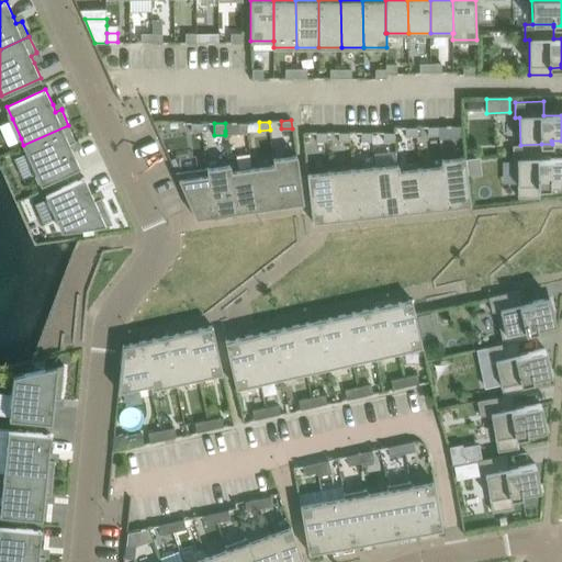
[(247,123),(225,123),(225,131),(225,134),(247,133),(247,123)]
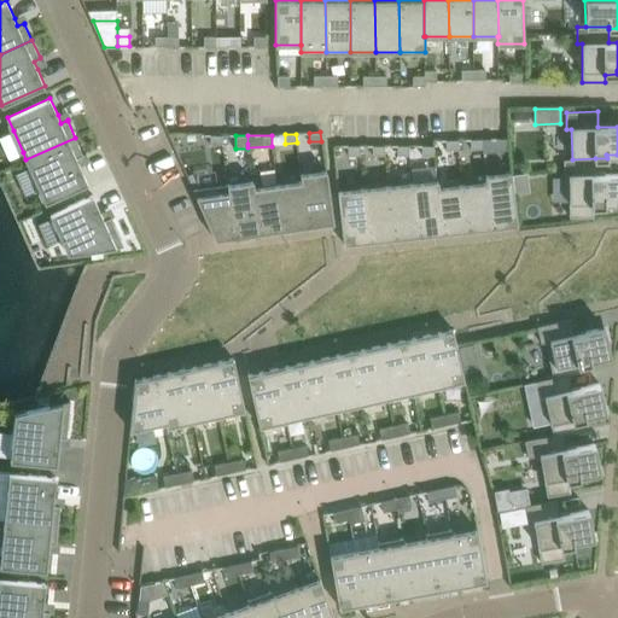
[(75,138),(25,159),(29,167),(39,188),(45,203),(88,184),(80,165),(76,158),(83,156),(83,155),(75,138)]
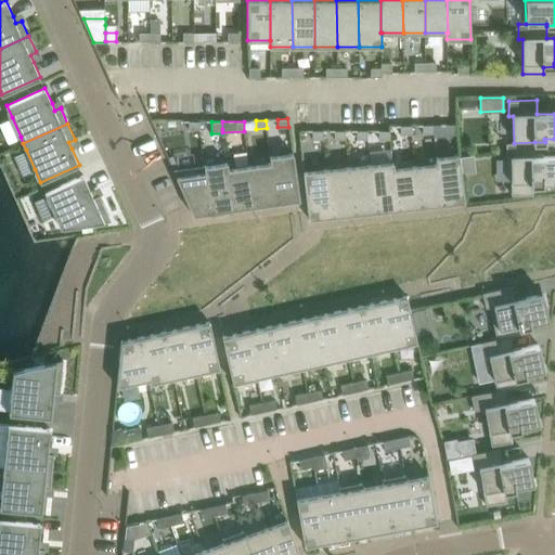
[(169,124),(158,126),(160,136),(171,133),(169,124)]
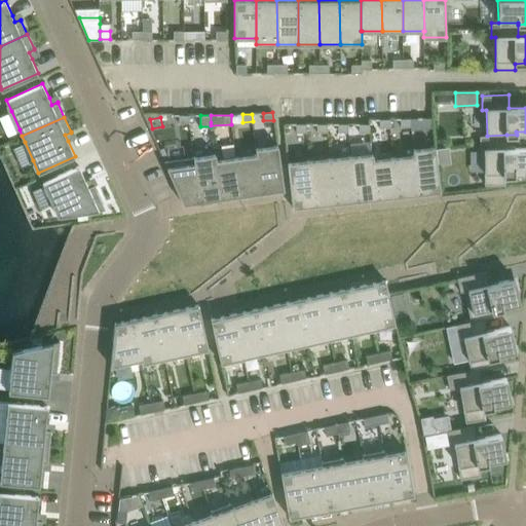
[(433,118),(411,118),(411,126),(411,129),(434,127),(433,118)]
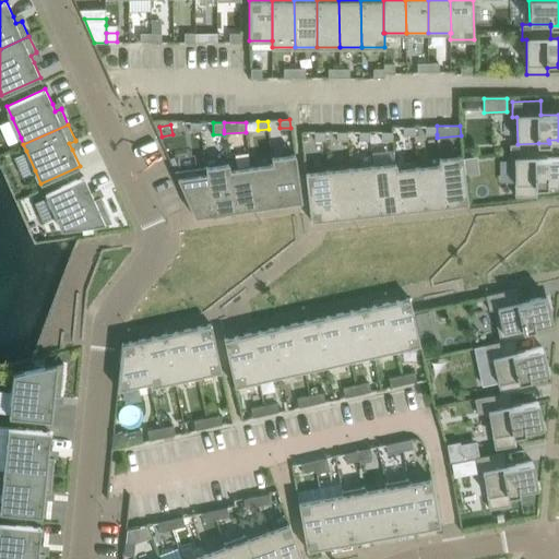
[(518,144),(510,144),(510,159),(514,159),(515,195),(536,195),(536,187),(547,186),(547,183),(558,182),(558,157),(538,158),(538,143),(518,144)]
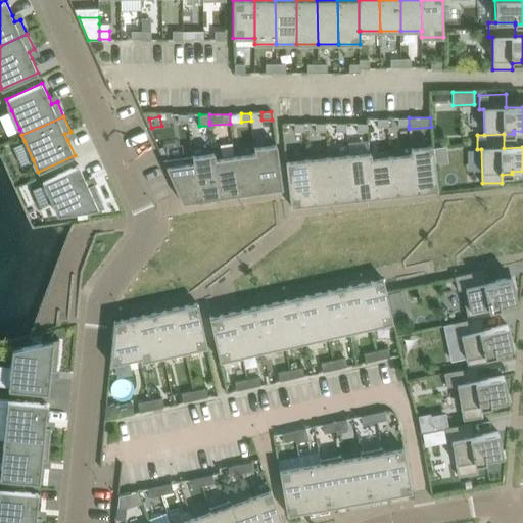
[(276,144),(254,147),(255,153),(262,191),(282,188),(276,144)]
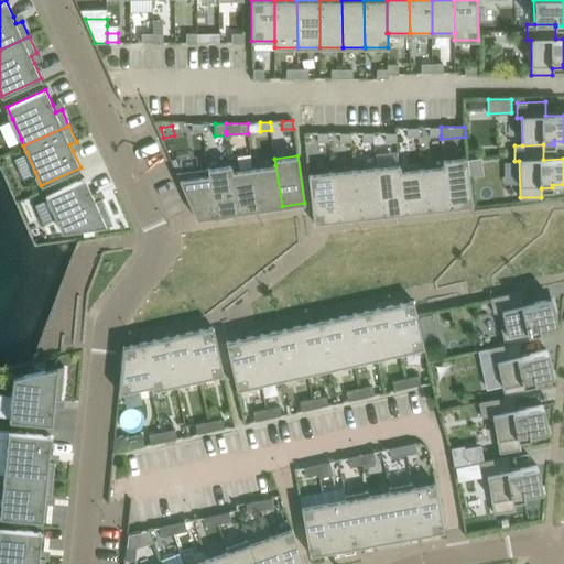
[(467,158),(443,160),(443,166),(444,166),(448,207),(472,205),(467,158)]
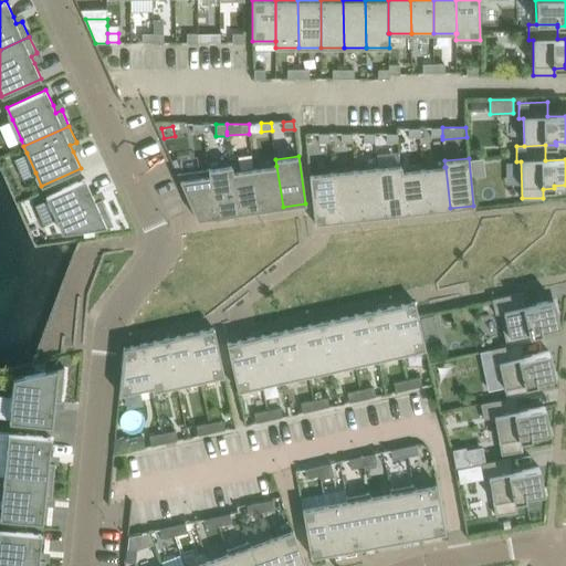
[(401,165),(378,168),(384,216),(406,213),(401,171),(401,165)]
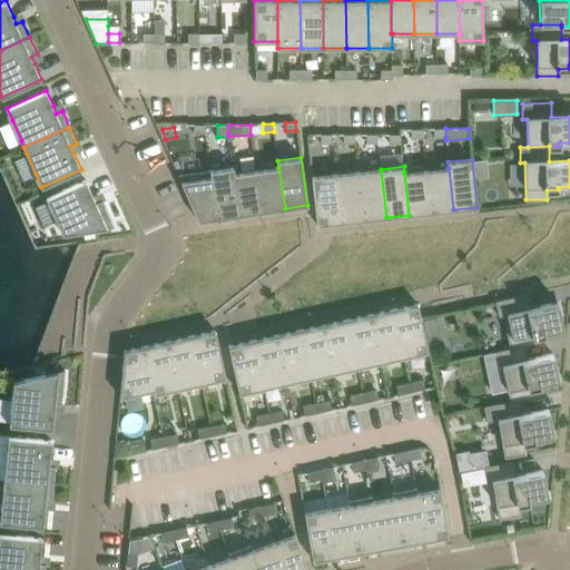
[(234,167),(210,170),(217,218),(239,215),(234,174),(235,174),(234,167)]
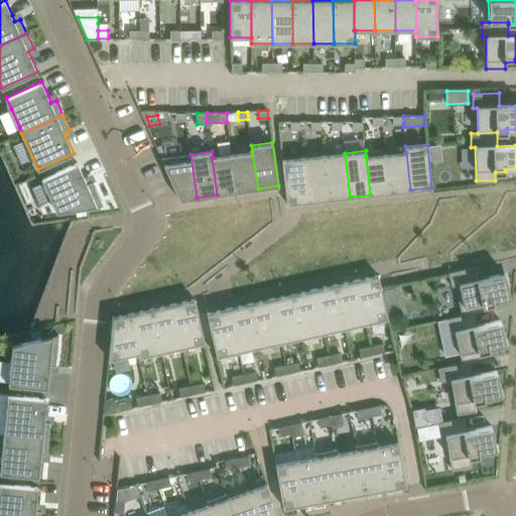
[(252,151),(232,154),(237,191),(258,188),(252,151)]
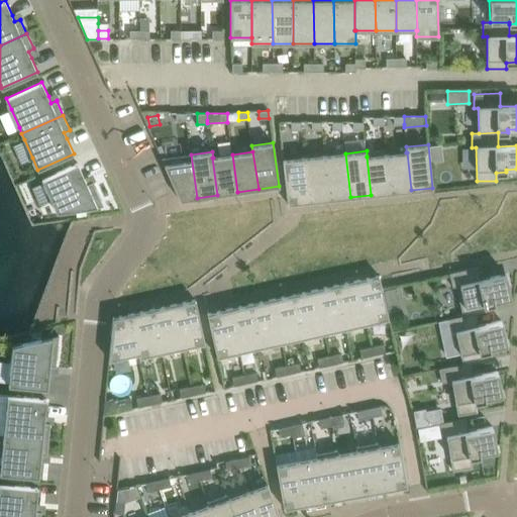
[(406,152),(387,154),(391,193),(411,190),(407,152),(406,152)]
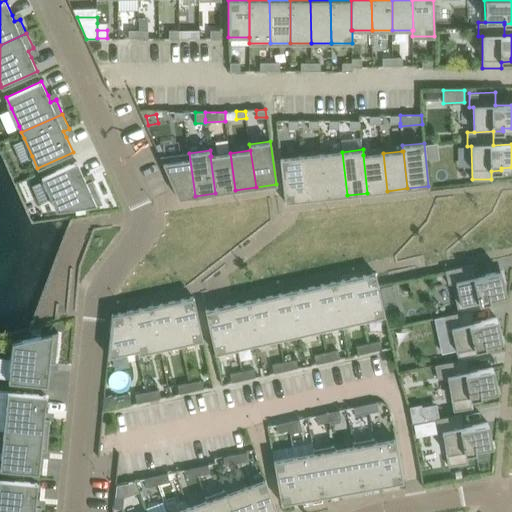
[(342,152),(321,154),(326,197),(347,195),(342,152)]
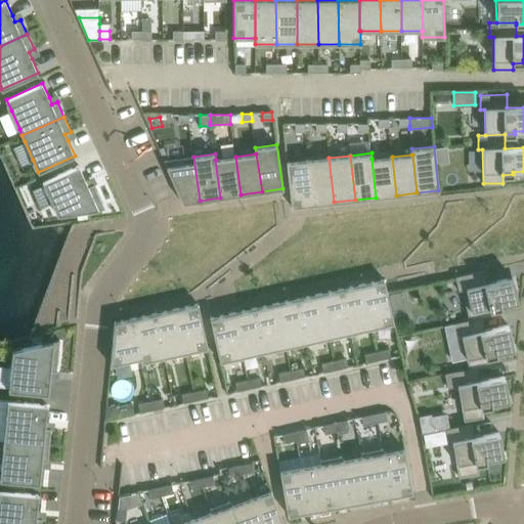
[(193,157),(164,161),(182,203),(200,201),(193,157)]
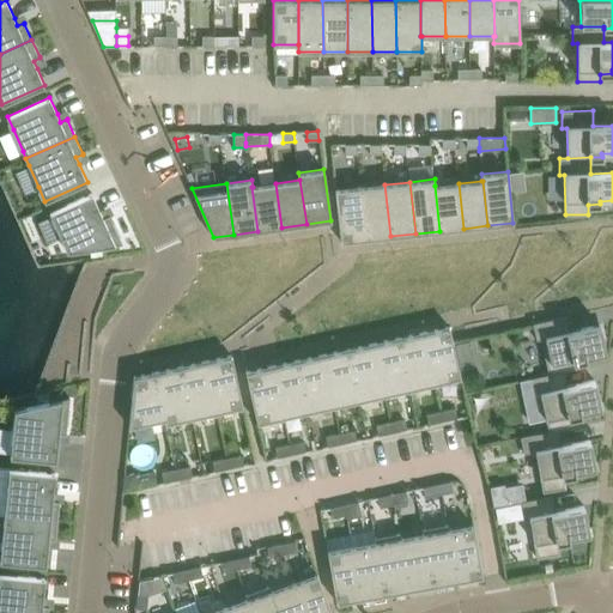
[(253,187),(252,187),(258,231),(281,228),(275,183),(253,187)]
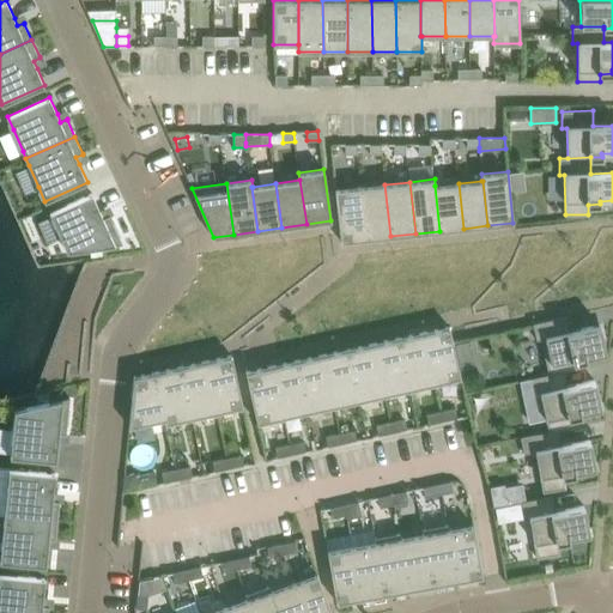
[(435,186),(439,231),(463,229),(459,183),(435,186)]
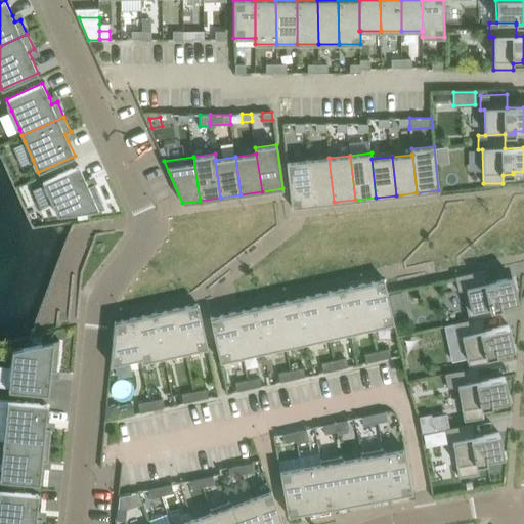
[(329,158),(308,160),(313,204),(334,202),(329,158)]
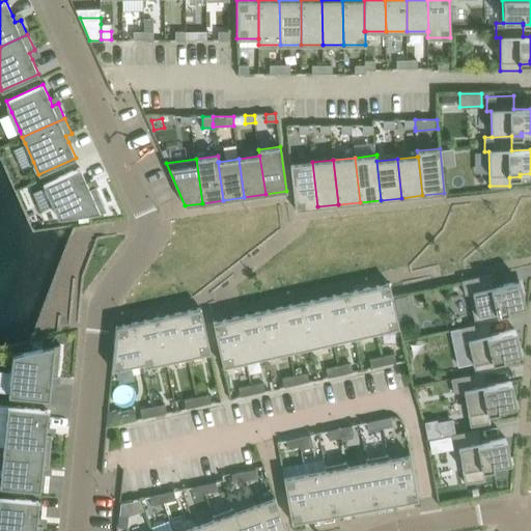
[(312,162),(290,164),(296,210),(317,206),(312,162)]
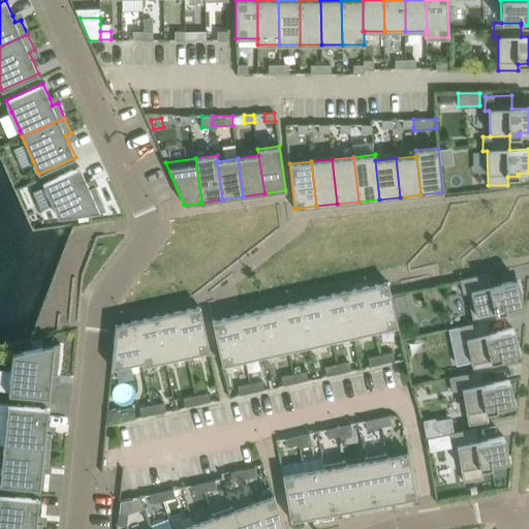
[(80,166),(42,183),(44,186),(53,205),(58,216),(88,213),(105,211),(95,186),(95,185),(89,188),(86,181),(80,166)]
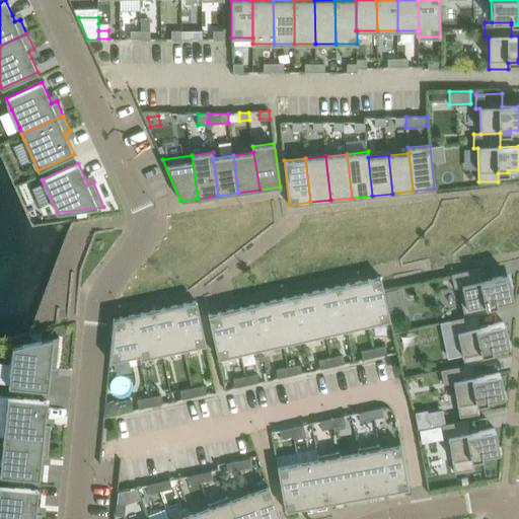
[(76,210),(77,217),(87,216),(86,209),(76,210)]
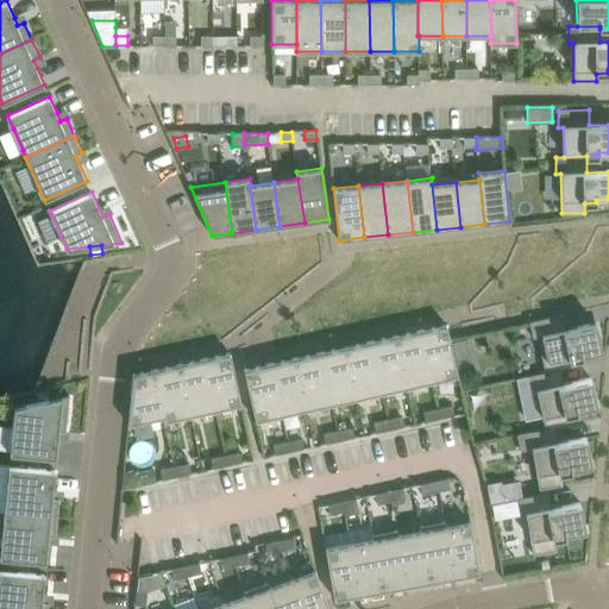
[(564,314),(529,321),(533,338),(538,337),(545,371),(559,369),(572,365),(571,359),(583,357),(582,355),(602,350),(596,322),(567,330),(564,314)]
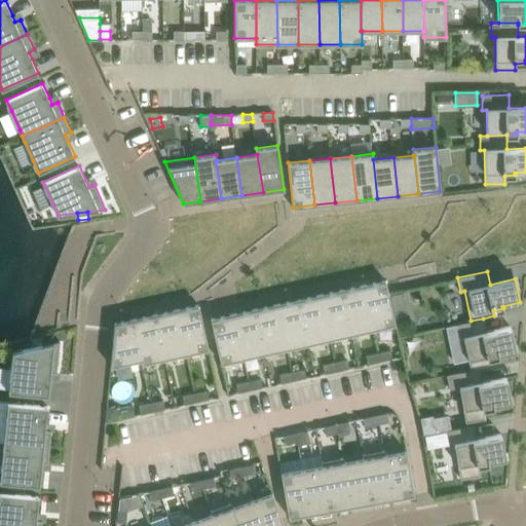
[(385,280),(364,286),(373,329),(396,324),(385,280)]
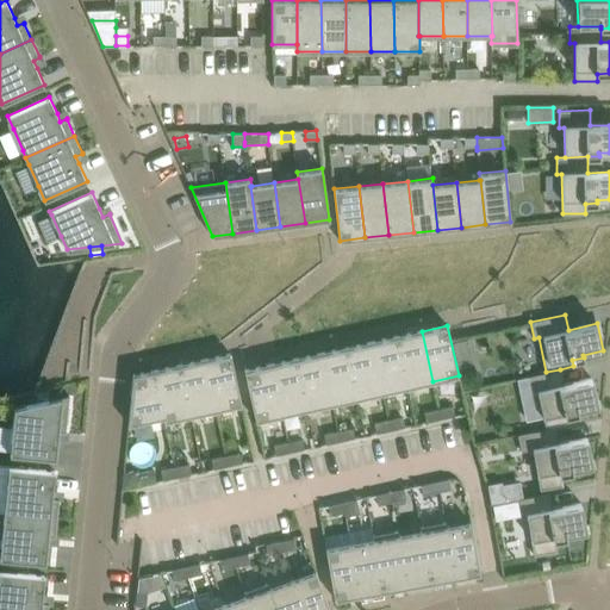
[(422,331),(397,336),(408,387),(433,381),(422,331)]
